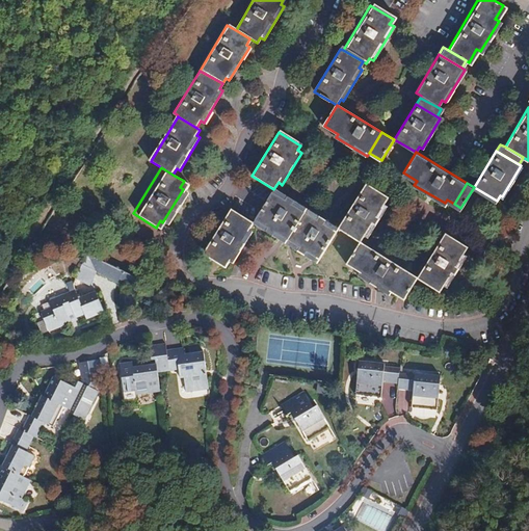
[(342,230),(363,242),(367,236),(369,237),(389,205),(387,204),(390,198),(368,186),(342,230)]
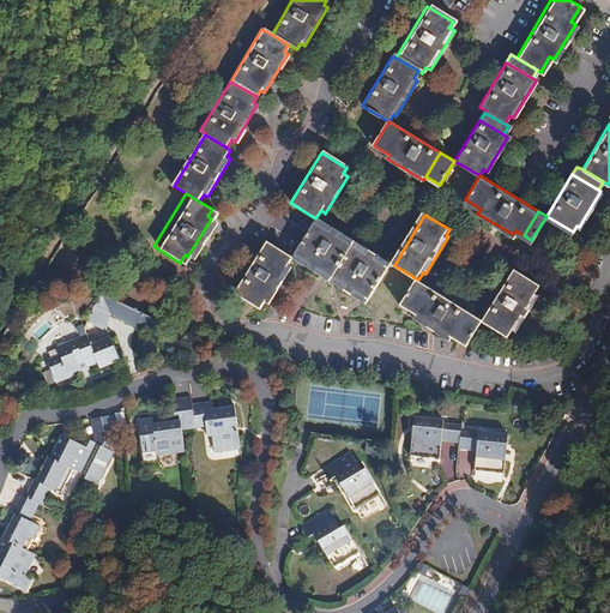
[(291,258),(331,282),(355,242),(315,218),(291,258)]
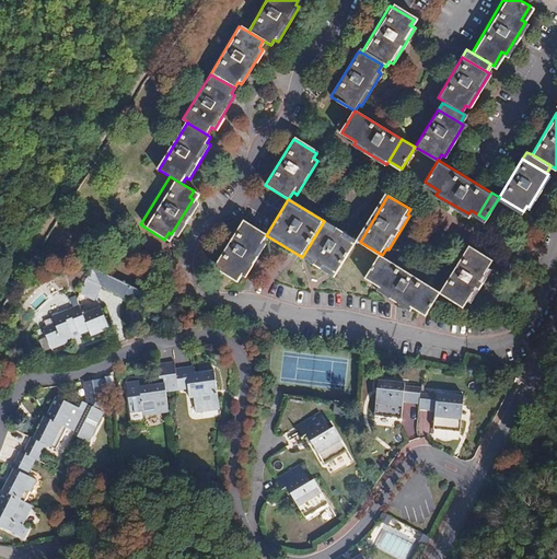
[(360,242),(324,221),(302,257),(338,278),(360,242)]
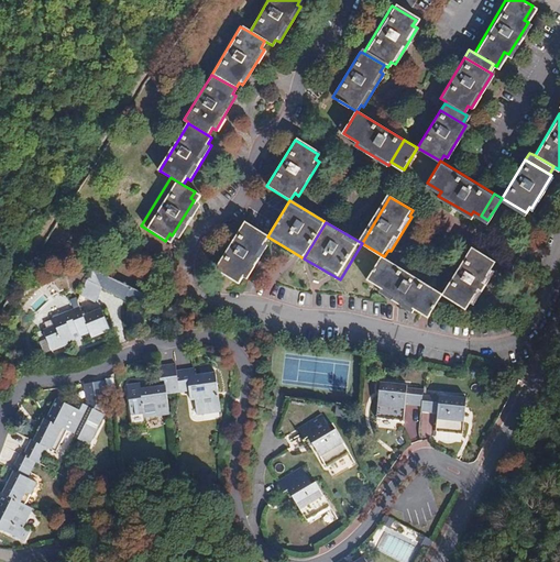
[(263,245),(267,237),(244,223),(216,272),(239,285),(243,278),(246,281),(266,248),(263,245)]
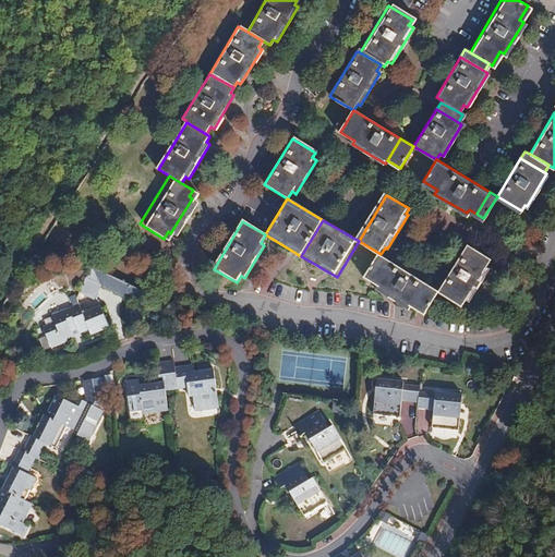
[(492,258),(468,244),(441,290),(463,304),(468,298),(471,300),(491,266),(489,265),(492,258)]
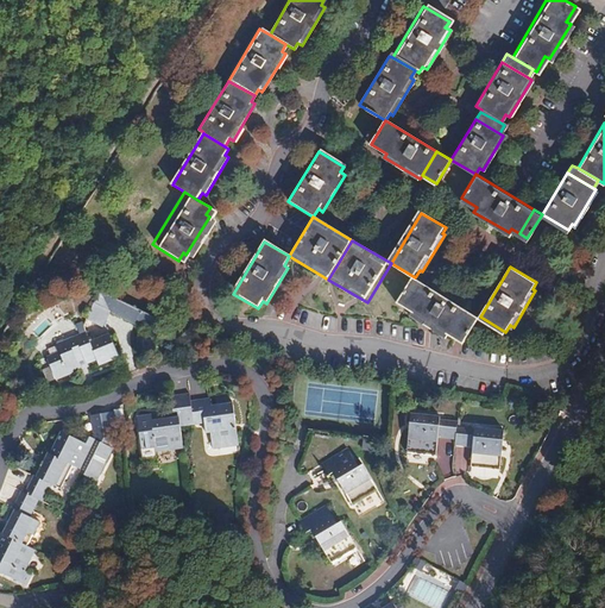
[(449,332),(458,337),(472,313),(415,277),(399,302),(418,313),(415,318),(447,337),(449,332)]
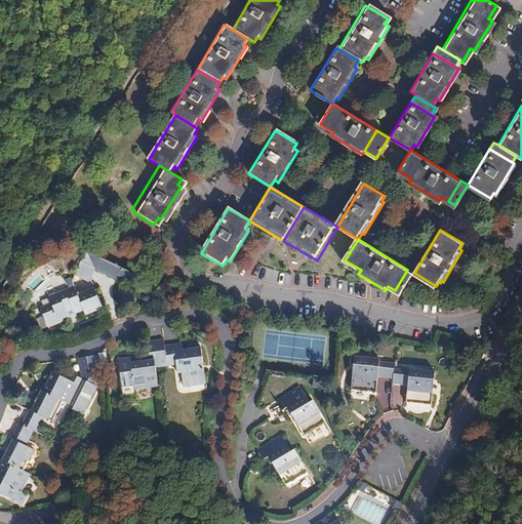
[(113,279),(115,276),(120,268),(85,249),(72,274),(85,282),(92,269),(113,279)]
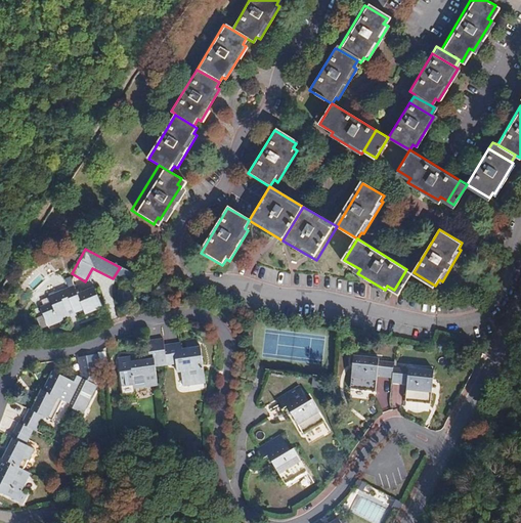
[(120,267),(115,275),(126,281),(130,273),(120,267)]
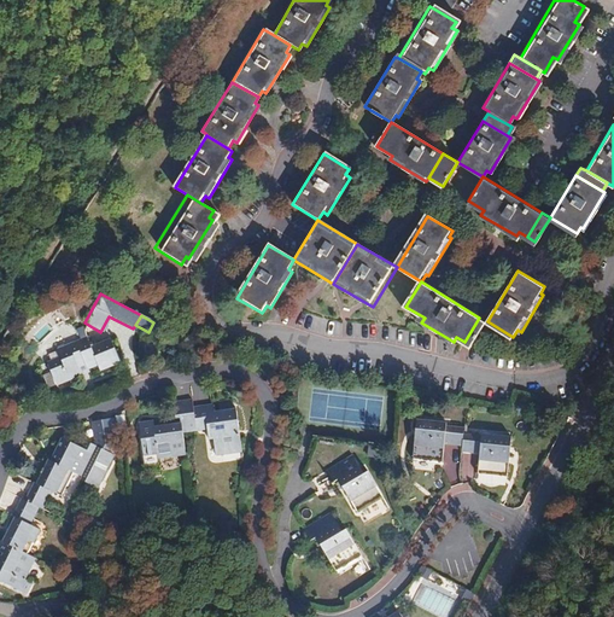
[(487,321),(479,318),(465,342),(472,347),(487,321)]
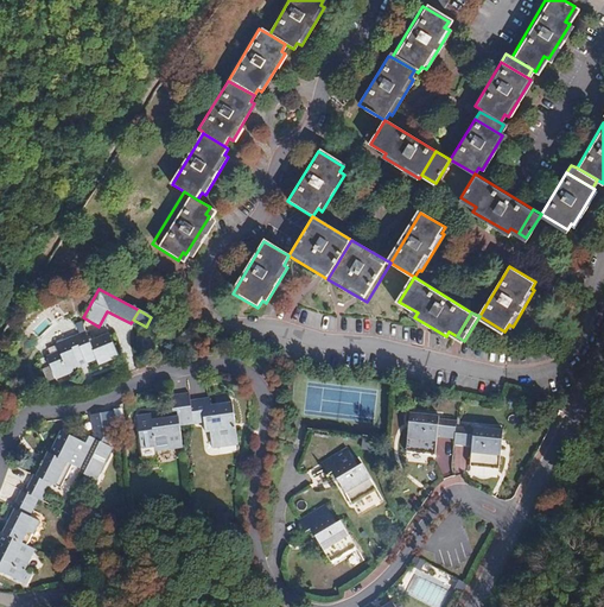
[(89,341),(86,332),(55,342),(58,349),(45,355),(50,366),(57,364),(61,377),(80,370),(78,368),(96,361),(97,365),(118,358),(108,334),(89,341)]
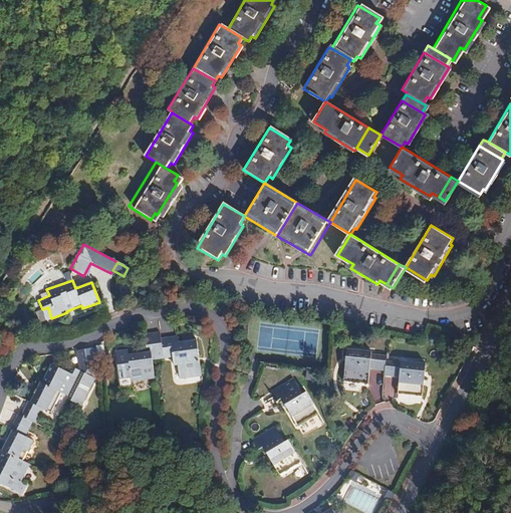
[(34,310),(38,321),(45,318),(41,308),(34,310)]
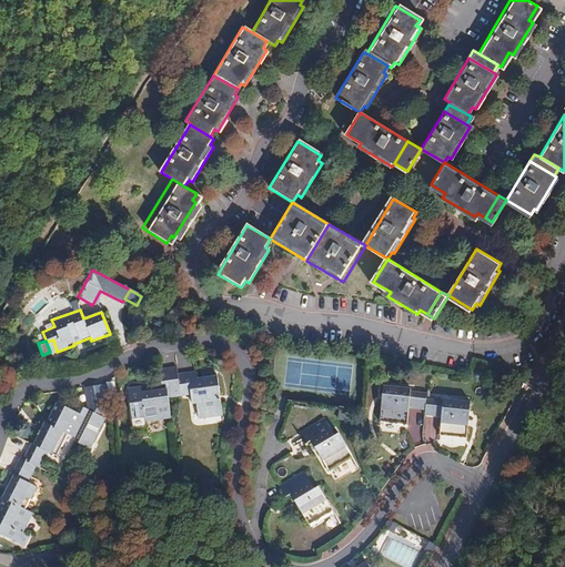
[(139,387),(127,388),(130,418),(142,417),(142,421),(157,419),(157,414),(168,414),(167,397),(180,396),(189,395),(190,404),(195,404),(197,418),(221,416),(217,377),(194,380),(193,373),(177,374),(175,367),(158,370),(159,384),(164,384),(165,388),(140,391),(139,387)]
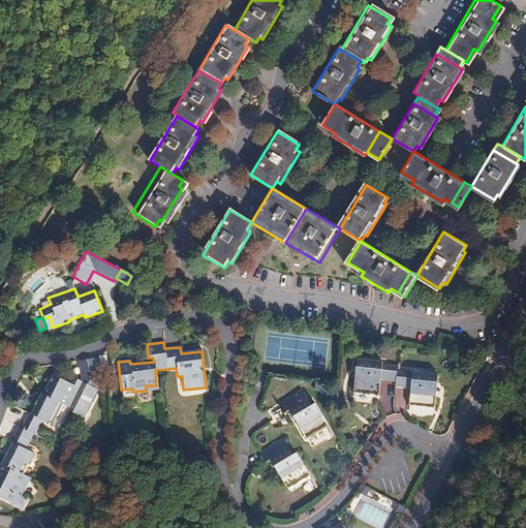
[(80,359),(83,373),(91,372),(91,377),(102,375),(99,356),(80,359)]
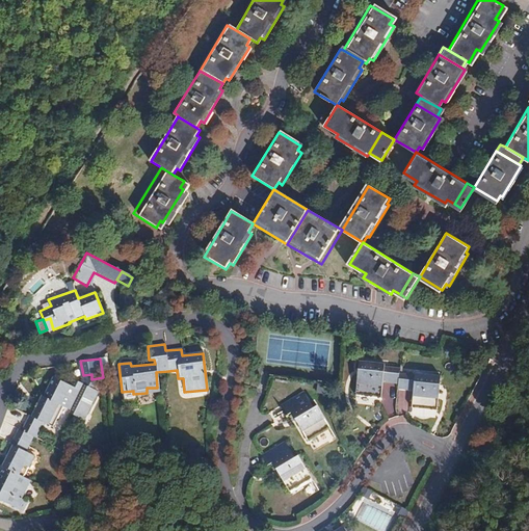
[(380,362),(353,360),(350,393),(376,396),(378,379),(394,381),(393,387),(408,388),(406,405),(432,407),(437,374),(411,371),(411,373),(395,371),(396,366),(379,364),(380,362)]
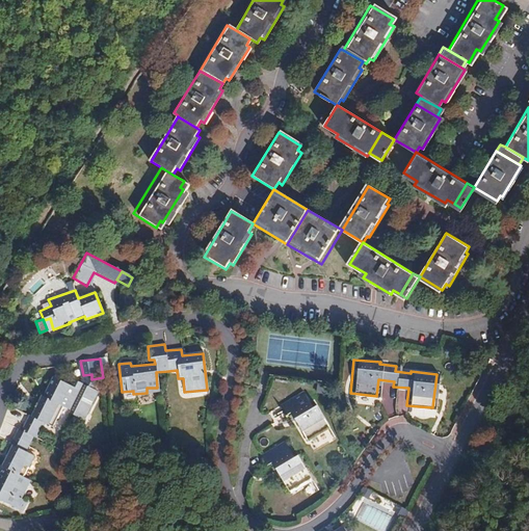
[(91,374),(83,375),(79,382),(96,392),(103,377),(91,379),(91,374)]
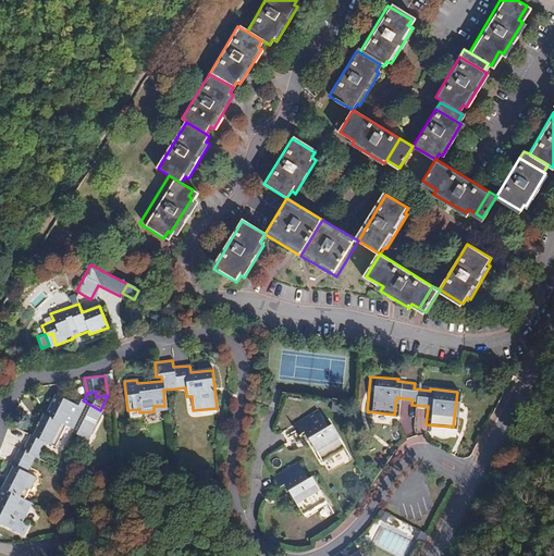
[(83,400),(76,397),(72,404),(56,395),(45,415),(44,414),(40,419),(36,425),(32,435),(29,434),(21,451),(19,448),(10,465),(12,467),(0,487),(3,489),(0,494),(0,511),(4,514),(2,518),(0,517),(0,524),(22,535),(27,526),(20,521),(26,511),(20,508),(23,499),(35,479),(25,473),(34,457),(37,459),(46,443),(54,448),(66,427),(89,440),(103,412),(100,410),(83,400)]
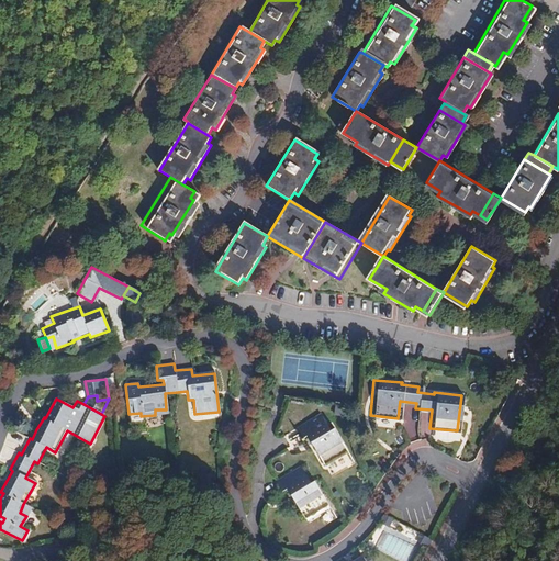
[(297,437),(302,434),(320,464),(344,450),(330,426),(325,428),(315,412),(290,426),(297,437)]
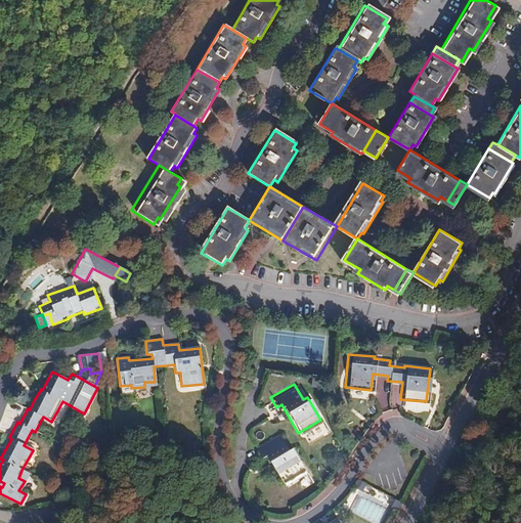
[(285,448),(275,433),(253,446),(259,456),(263,453),(279,481),(302,469),(289,446),(285,448)]
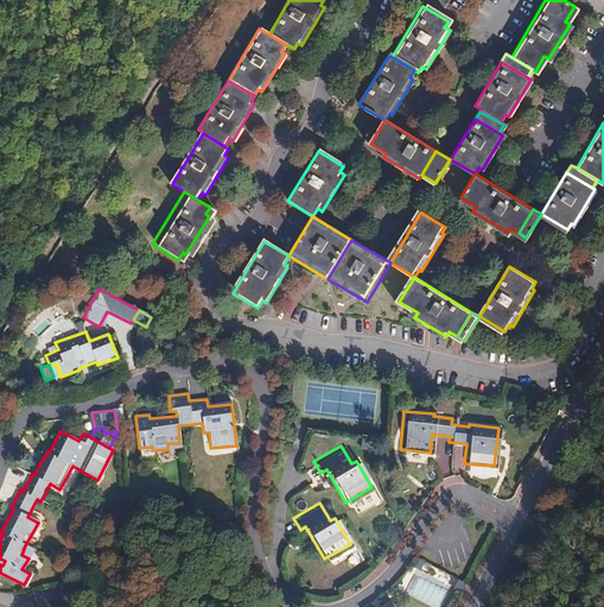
[(33,550),(25,545),(21,555),(29,558),(33,550)]
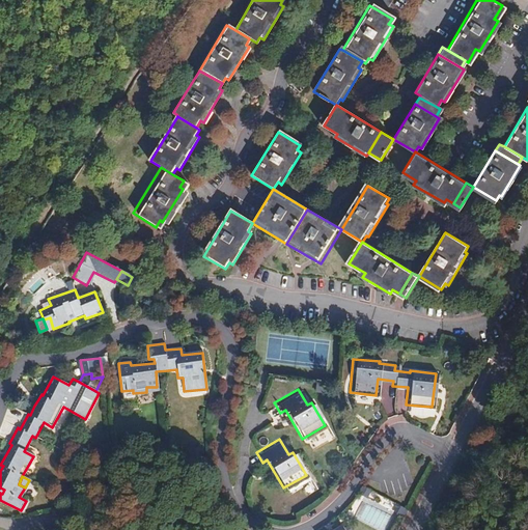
[(358,501),(352,513),(355,515),(361,502),(358,501)]
